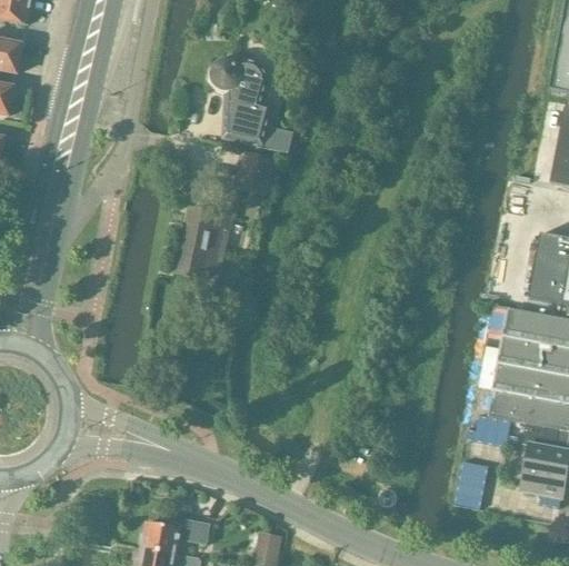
[(0,0),(0,19),(26,25),(30,0),(0,0)]
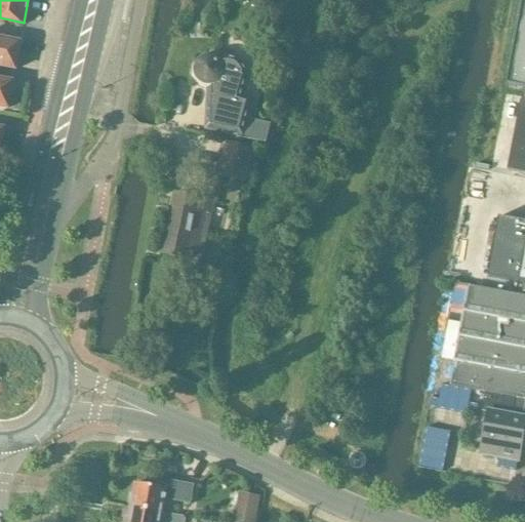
[(521,0),(513,50),(507,84),(524,87),(524,0),(521,0)]
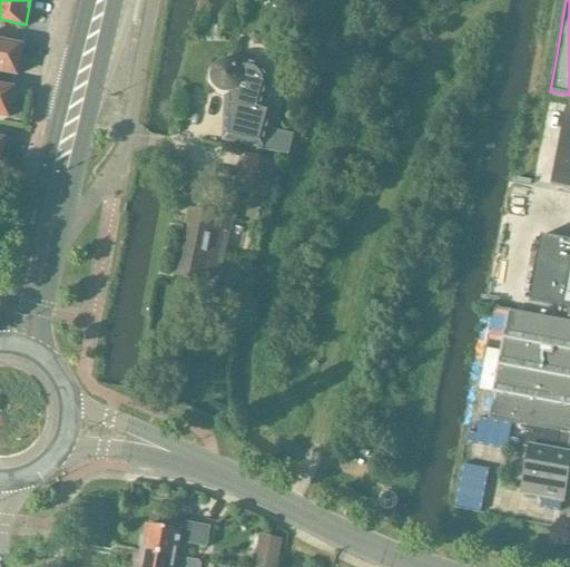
[(0,69),(17,72),(22,42),(0,38),(0,69)]
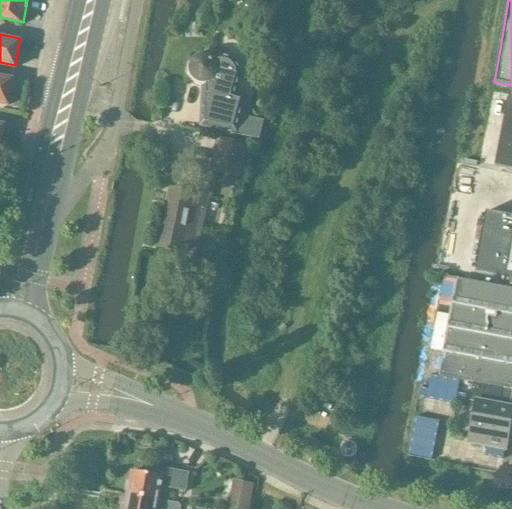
[(186,63),(186,65),(186,71),(189,76),(193,80),(197,82),(200,83),(202,123),(231,129),(235,129),(239,115),(245,92),(237,90),(242,71),(241,66),(235,56),(228,52),(221,51),(214,53),(213,52),(209,50),(205,49),(201,49),(196,50),(191,54),(187,58),(186,63)]
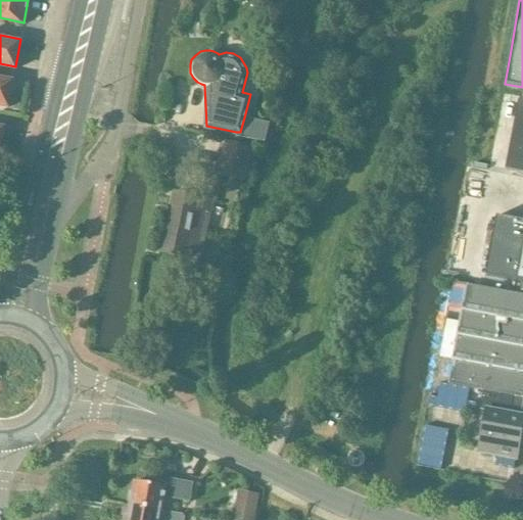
[(0,103),(7,105),(13,79),(0,76),(0,103)]
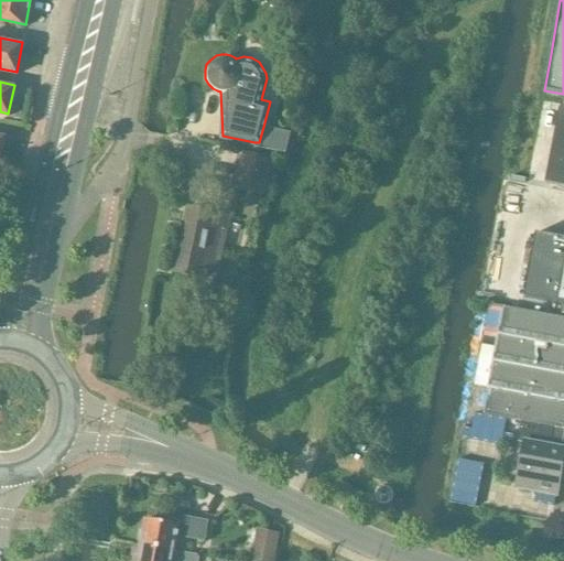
[(563,107),(559,106),(544,180),(563,183),(563,107)]
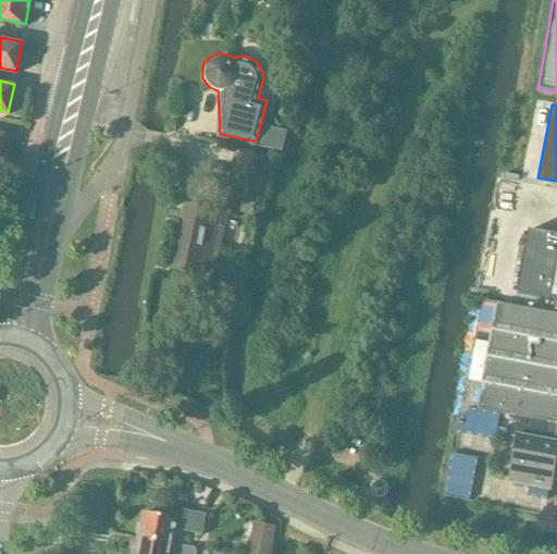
[(265,152),(238,148),(233,184),(260,188),(265,152)]
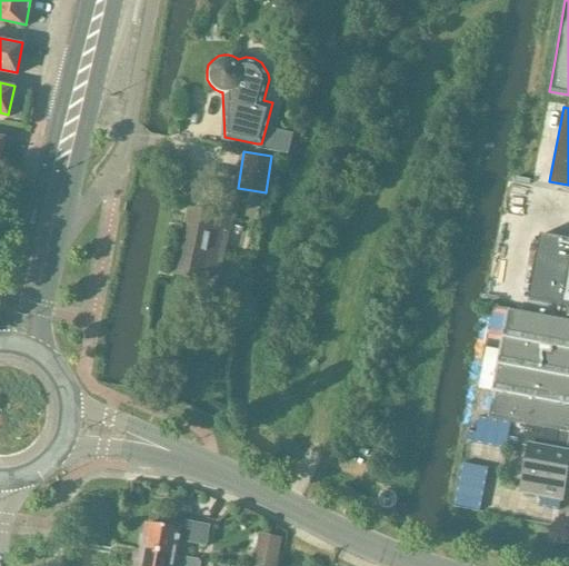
[(190,206),(176,272),(200,278),(203,264),(219,268),(231,215),(205,209),(190,206)]
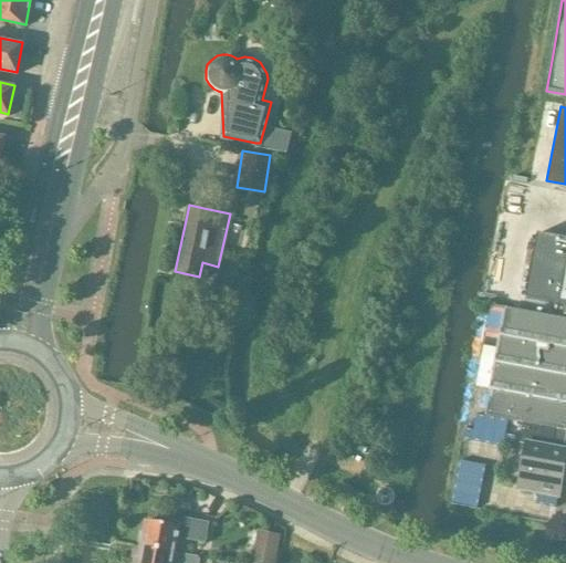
[(565,237),(537,232),(525,296),(565,303),(565,237)]
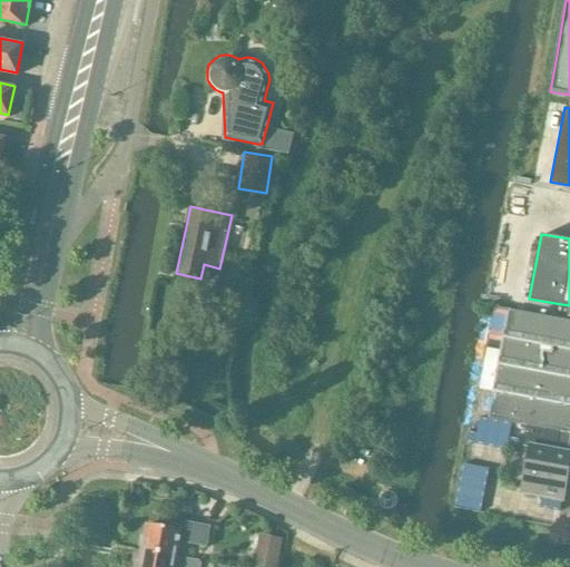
[(494,305),(482,373),(495,375),(508,308),(494,305)]
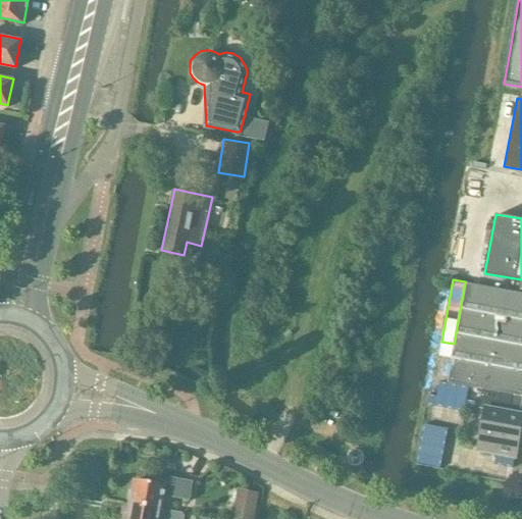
[(521,292),(465,281),(454,344),(447,381),(482,387),(478,407),(485,408),(477,449),(515,456),(521,420),(521,414),(519,414),(521,398),(521,292)]
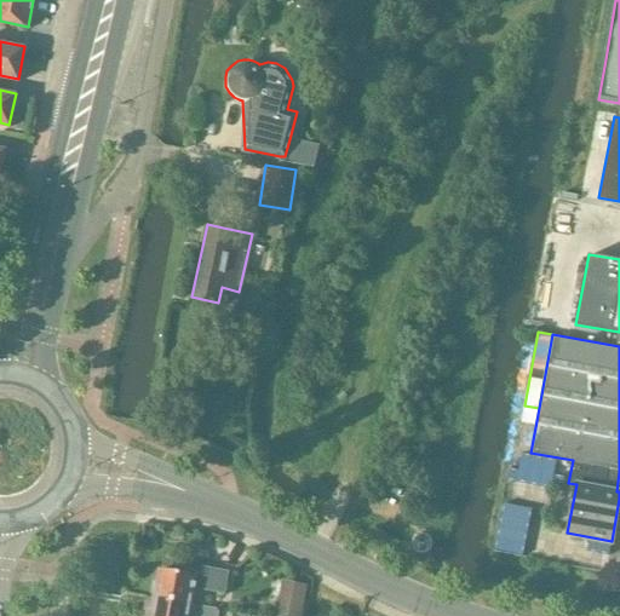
[(154,596),(191,603),(194,586),(217,589),(219,575),(185,569),(184,573),(159,568),(154,596)]
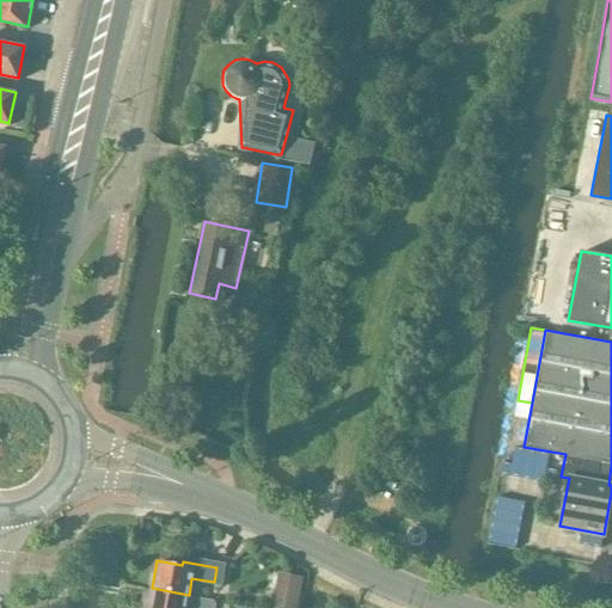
[(274,591),(271,607),(297,607),(303,577),(288,575),(285,594),(274,591)]
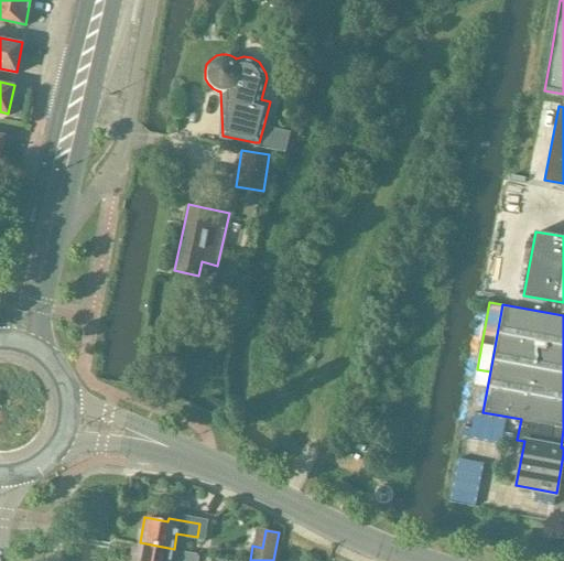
[(171,560),(174,549),(140,542),(137,560),(171,560)]
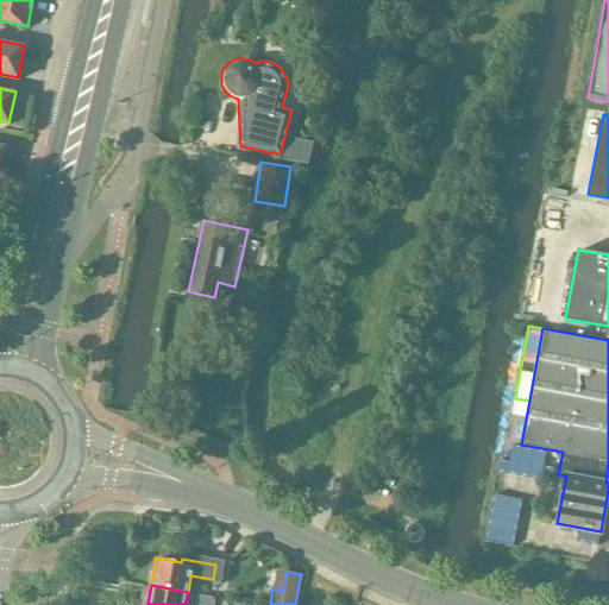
[(194,604),(213,604),(215,597),(198,594),(194,604)]
